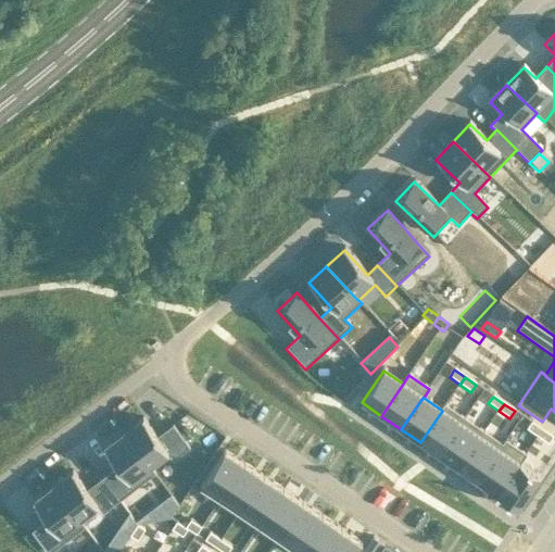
[(442,411),(420,442),(440,455),(465,419),(444,405),(441,410),(442,411)]
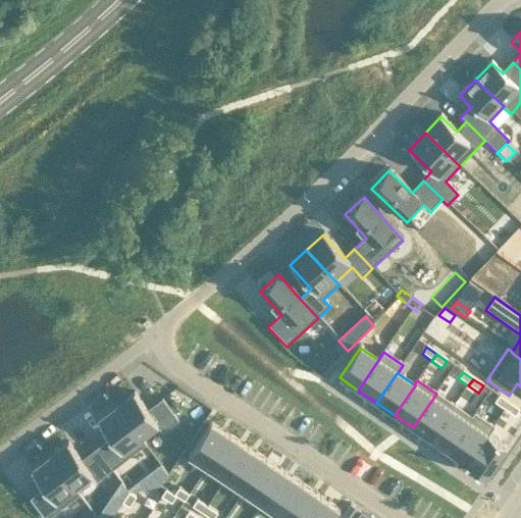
[(135,393),(116,406),(142,441),(143,441),(159,428),(162,432),(178,420),(162,399),(148,410),(135,393)]
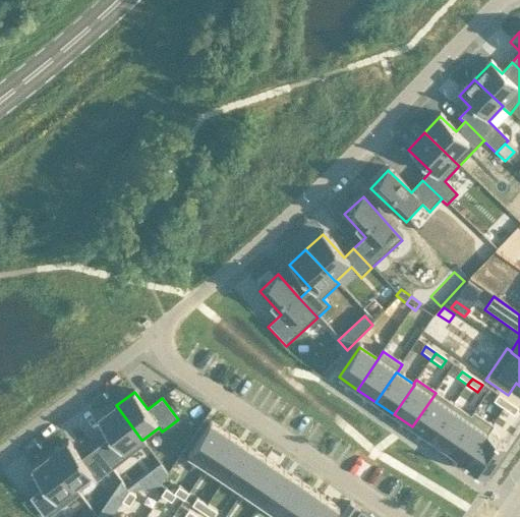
[(436,393),(412,426),(429,440),(453,405),(436,393)]
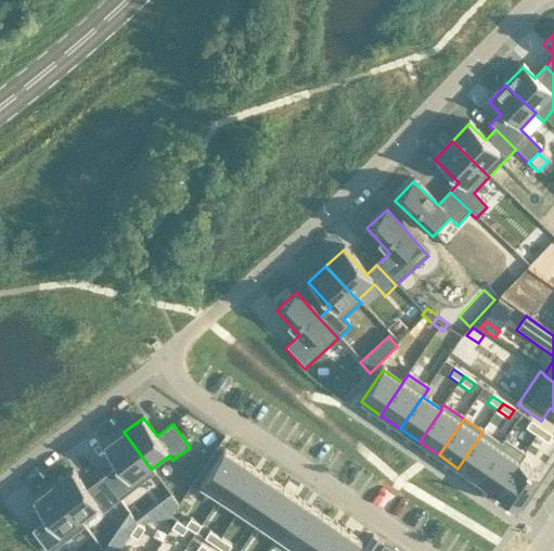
[(530,422),(526,430),(537,437),(541,430),(530,422)]
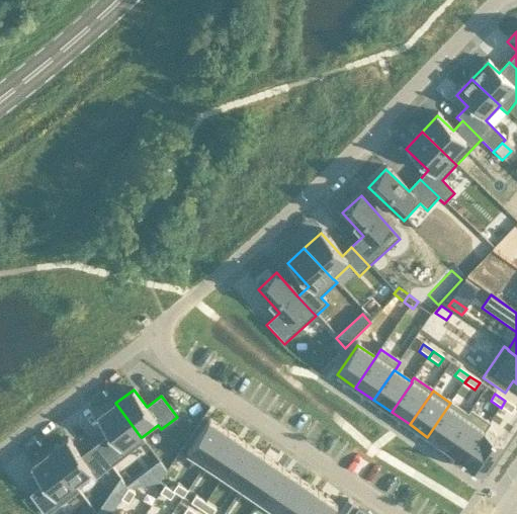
[(505,401),(501,408),(511,415),(515,408),(505,401)]
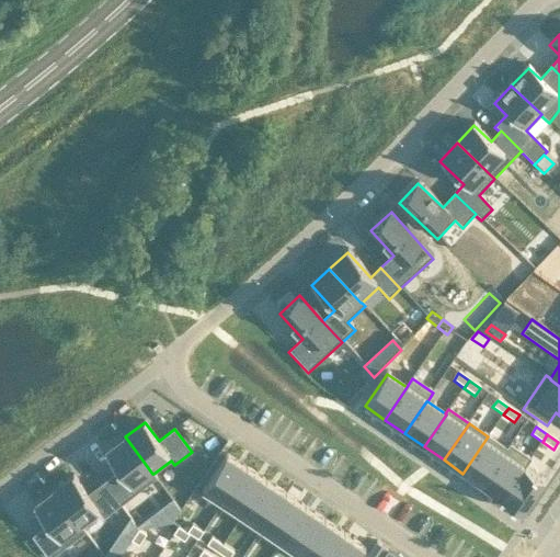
[(118,470),(103,482),(121,506),(157,478),(153,474),(152,474),(125,436),(104,452),(118,470)]
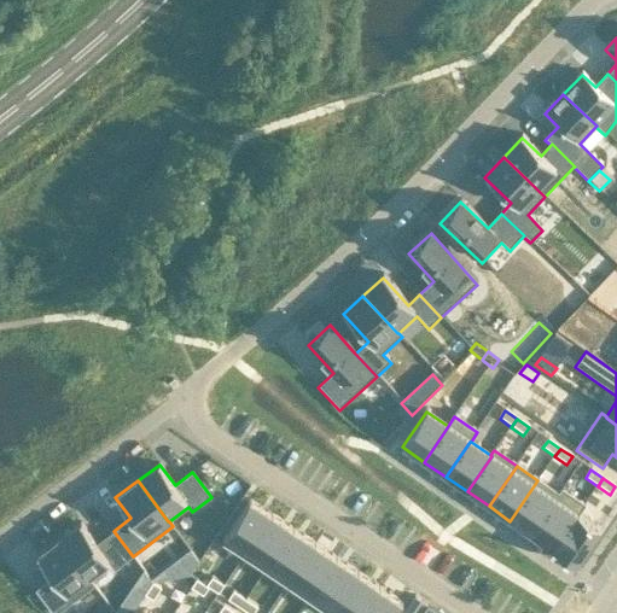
[(537,480),(510,521),(531,536),(559,495),(558,495),(537,480)]
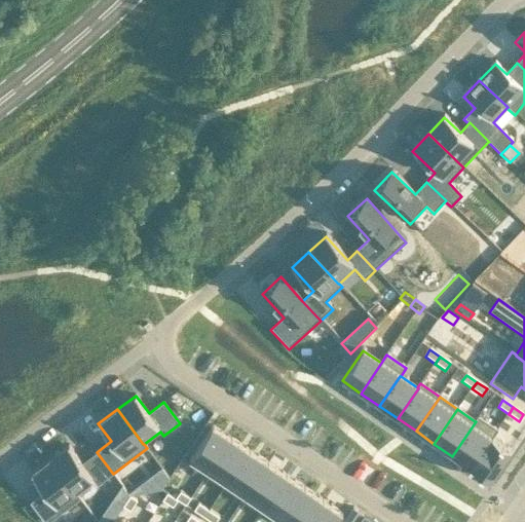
[(476,421),(452,456),(471,469),(491,439),(492,439),(498,431),(478,417),(475,421),(476,421)]
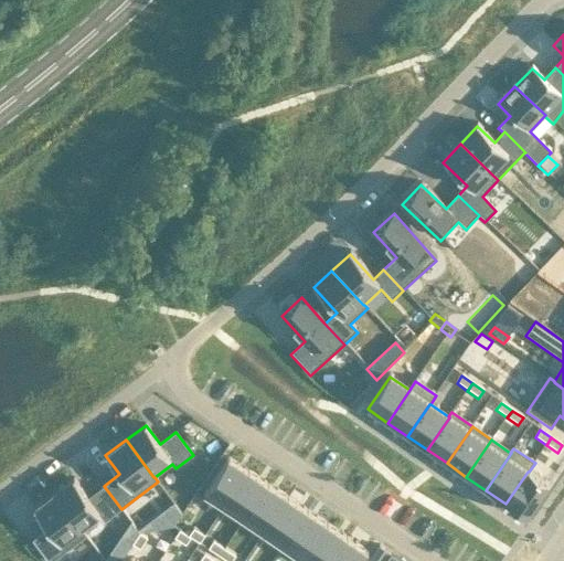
[(227,458),(204,494),(224,507),(248,473),(227,458)]
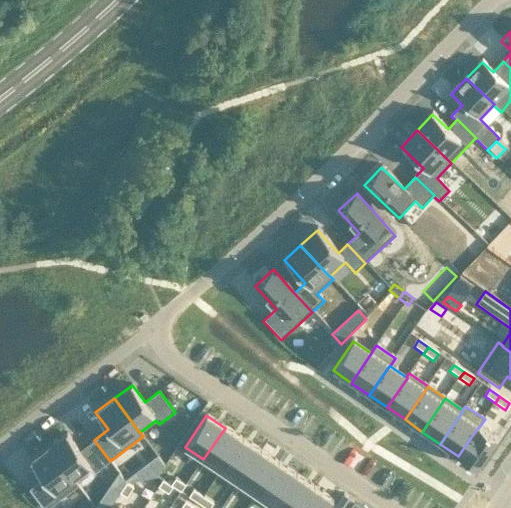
[(478,427),(458,456),(477,469),(497,439),(479,427),(478,427)]
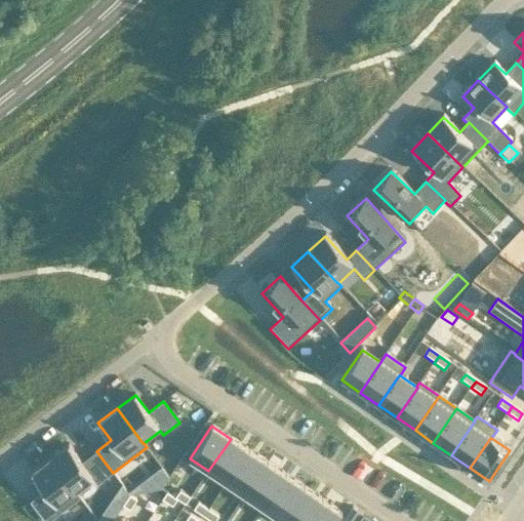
[(231,439),(208,471),(227,484),(249,451),(231,439)]
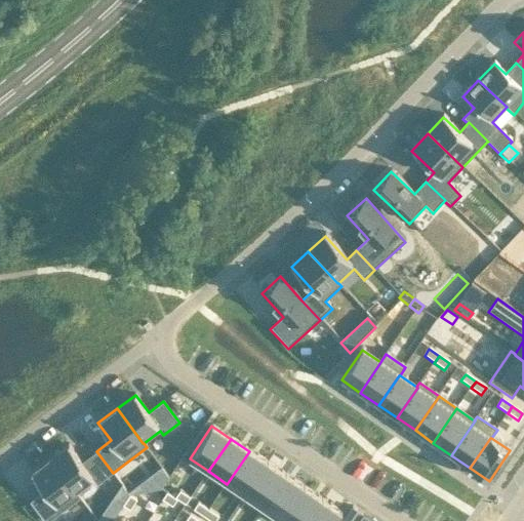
[(69,444),(50,458),(74,489),(90,477),(96,484),(113,473),(96,451),(82,463),(69,444)]
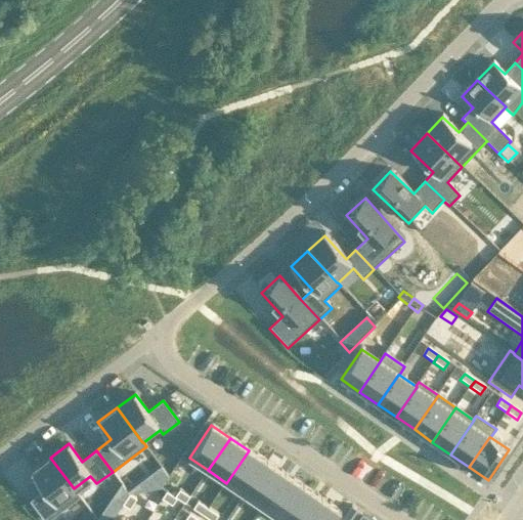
[(249,450),(226,483),(245,495),(267,463),(249,450)]
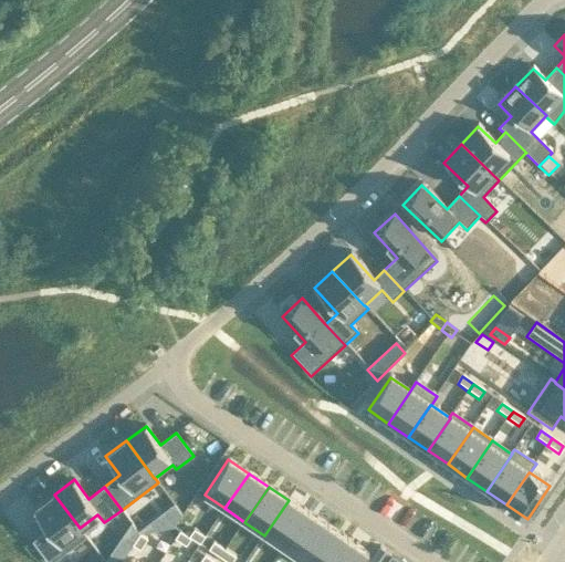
[(48,529),(32,541),(48,561),(54,561),(86,537),(80,528),(54,495),(34,509),(48,529)]
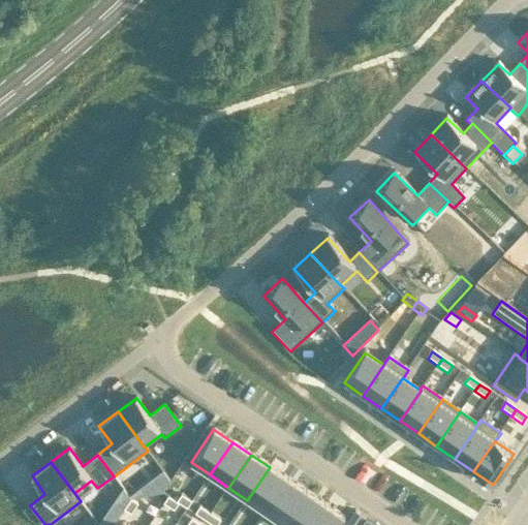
[(270,467),(247,500),(266,513),(288,481),(270,467)]
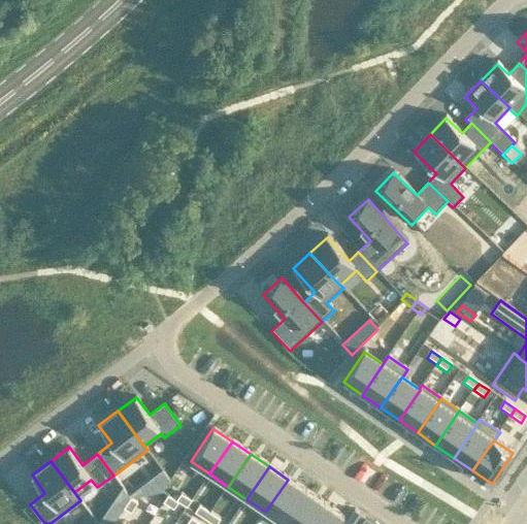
[(288,480),(265,512),(281,523),(285,523),(305,492),(288,480)]
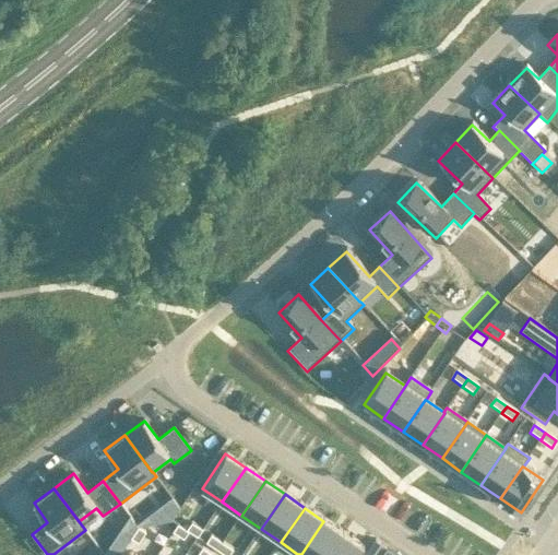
[(156,522),(151,515),(138,523),(140,526),(156,522)]
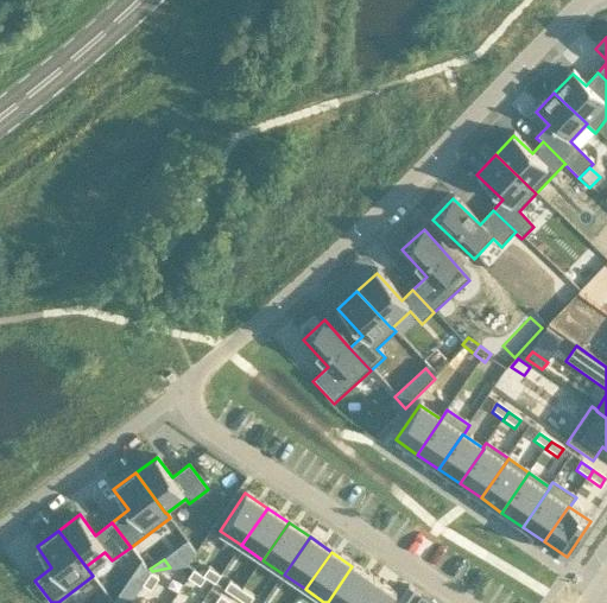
[(130,602),(143,585),(150,573),(141,562),(114,602),(130,602)]
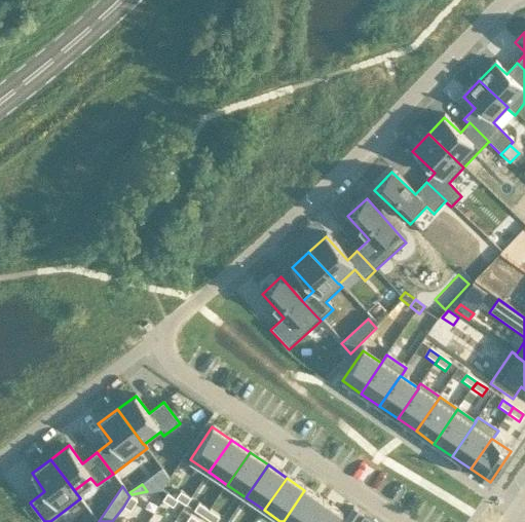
[(304,490),(284,521),(309,521),(323,502),(304,490)]
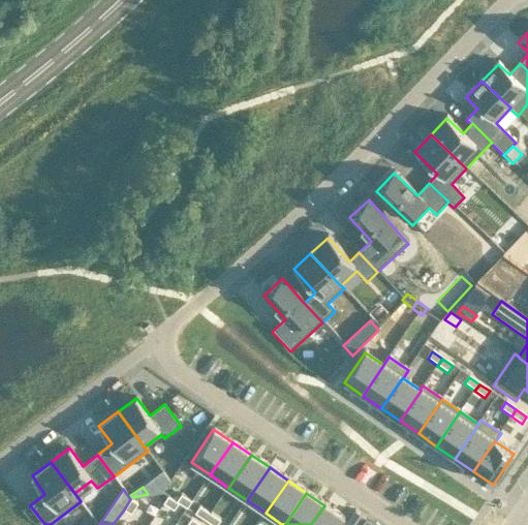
[(181,495),(176,502),(177,502),(179,504),(186,510),(191,502),(181,495)]
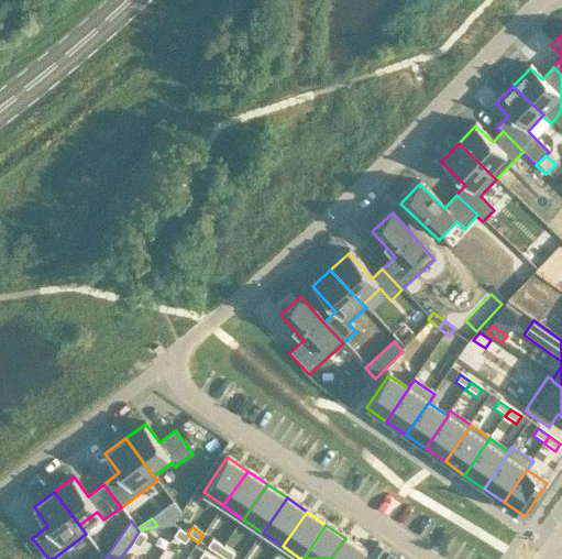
[(179,529),(175,536),(186,544),(190,537),(188,535),(187,535),(179,529)]
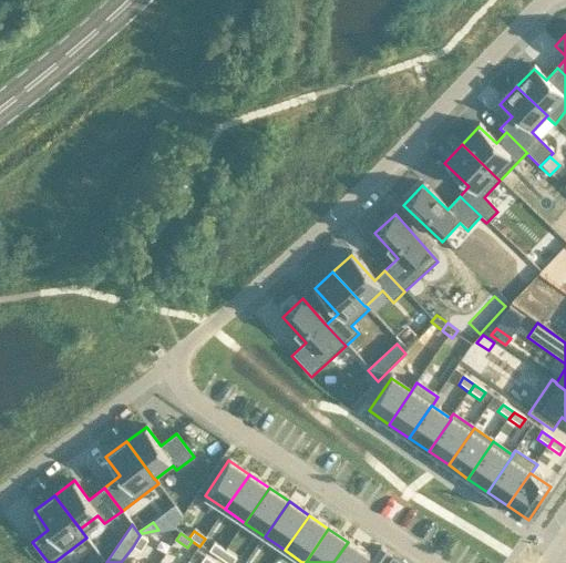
[(140,535),(133,546),(140,551),(147,540),(140,535)]
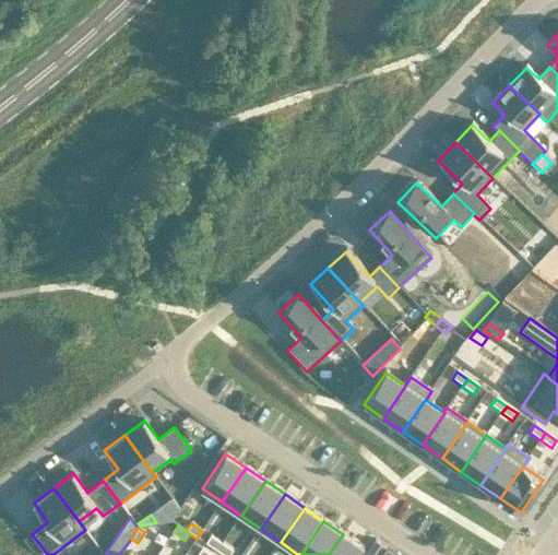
[(343,534),(329,554),(359,554),(364,548),(343,534)]
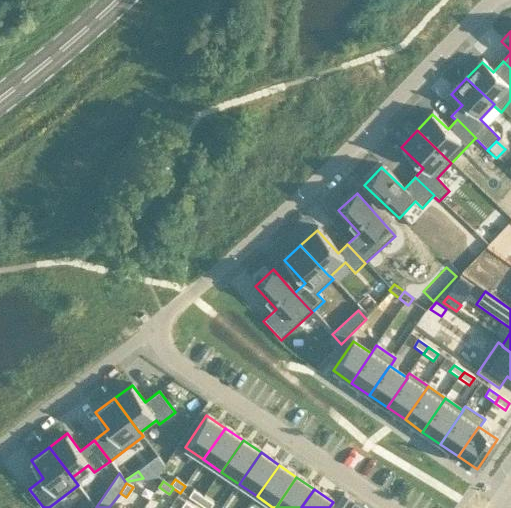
[(193,492),(188,498),(198,505),(203,498),(193,492)]
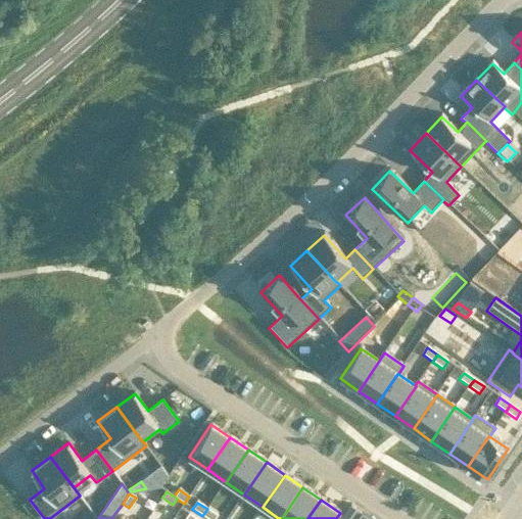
[(351,508),(343,518),(359,518),(362,515),(351,508)]
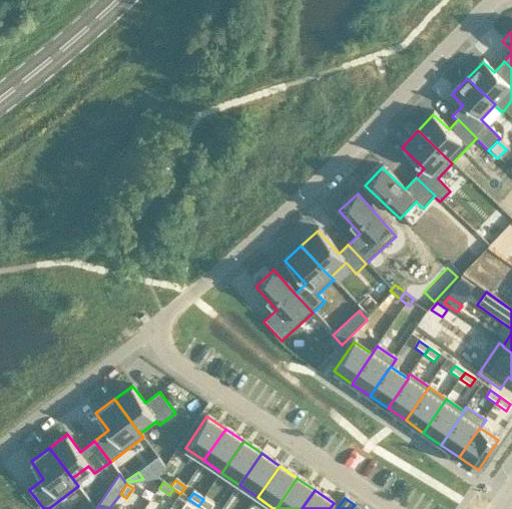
[(203,499),(198,506),(201,508),(211,508),(213,506),(203,499)]
